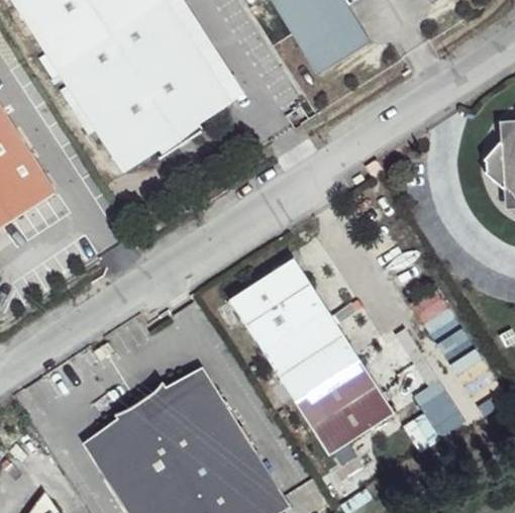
[(10,0),(122,167),(229,96),(165,0),(10,0)]
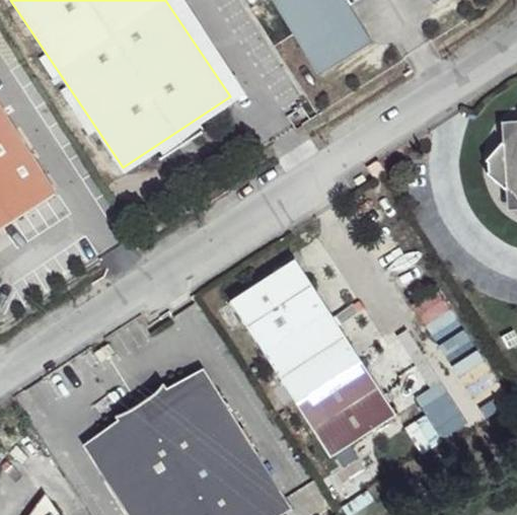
[(165,0),(230,96),(243,86),(186,0),(165,0)]
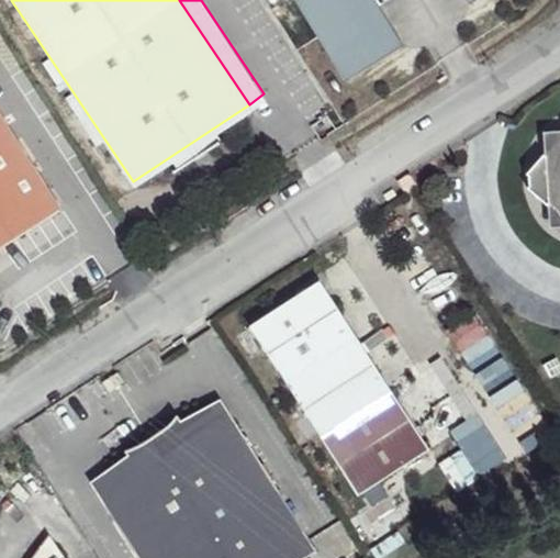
[(301,0),(351,78),(402,44),(373,0),(301,0)]
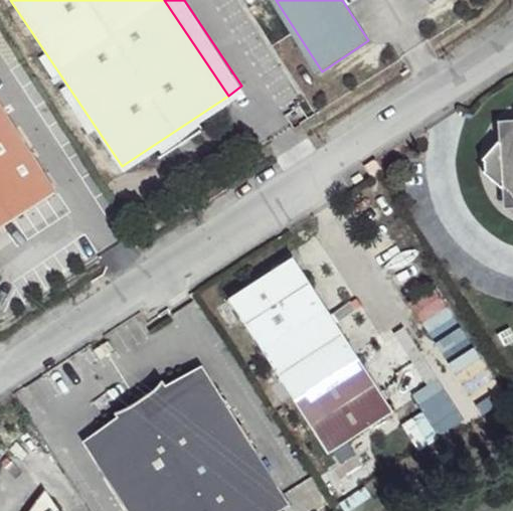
[(0,232),(53,199),(0,116),(0,232)]
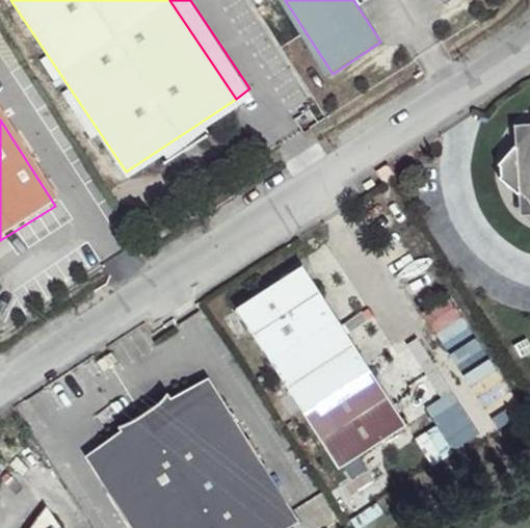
[(529,127),(503,161),(505,178),(529,202),(529,127)]
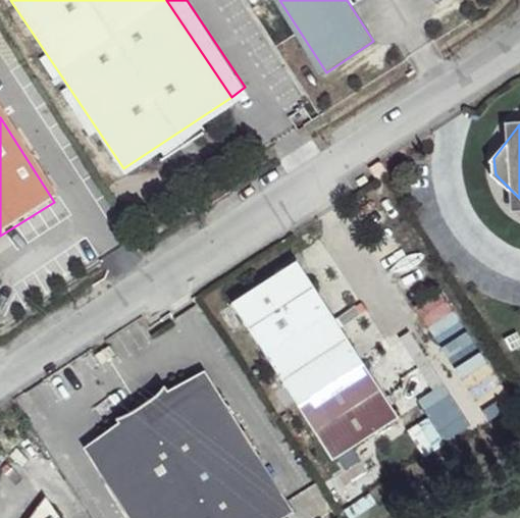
[(297,260),(229,303),(296,406),(363,362),(297,260)]
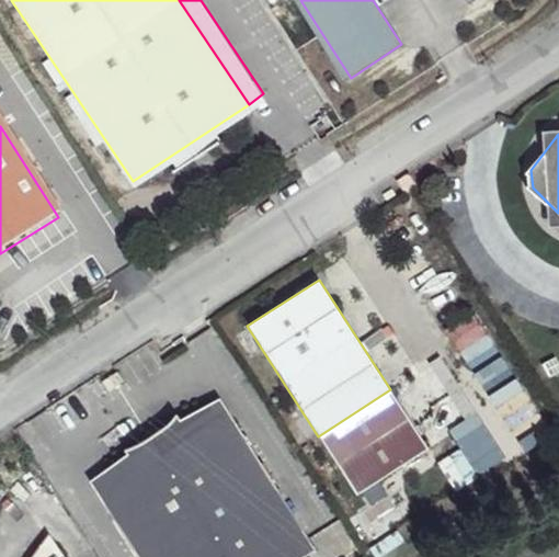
[(390,389),(318,436),(357,496),(430,450),(390,389)]
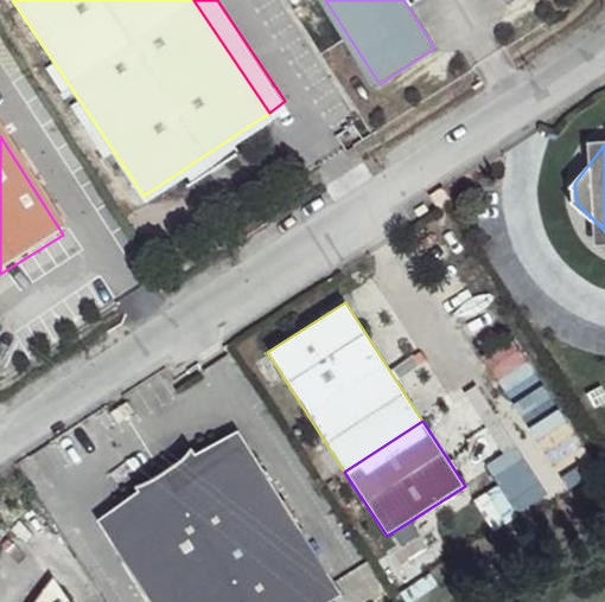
[(140,493),(97,520),(151,601),(328,601),(346,590),(237,431),(197,455),(185,452),(137,482),(140,493)]
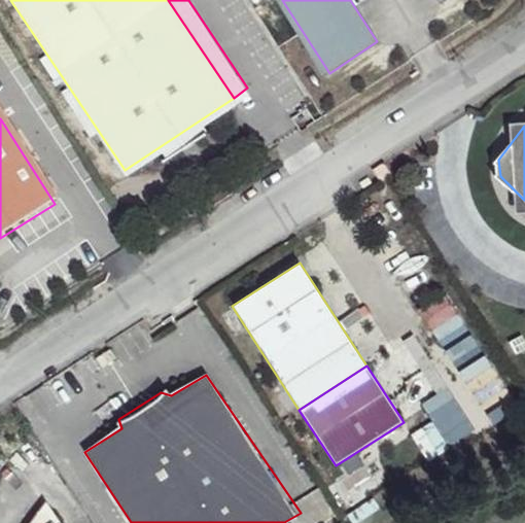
[(58,522),(43,499),(27,522),(58,522)]
